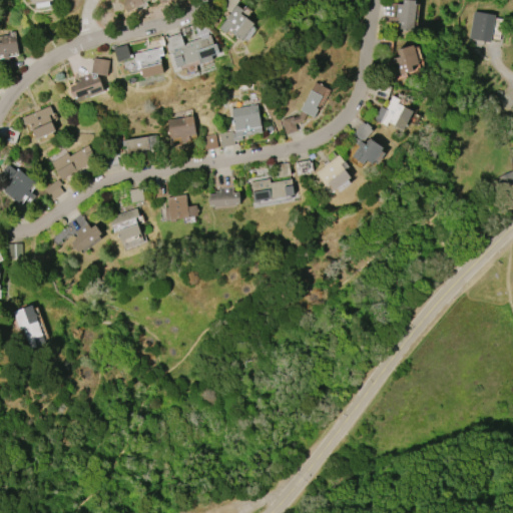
[(54,0),(51,1),(52,7),(37,9),(36,4),(33,5),(32,0),(54,0)]
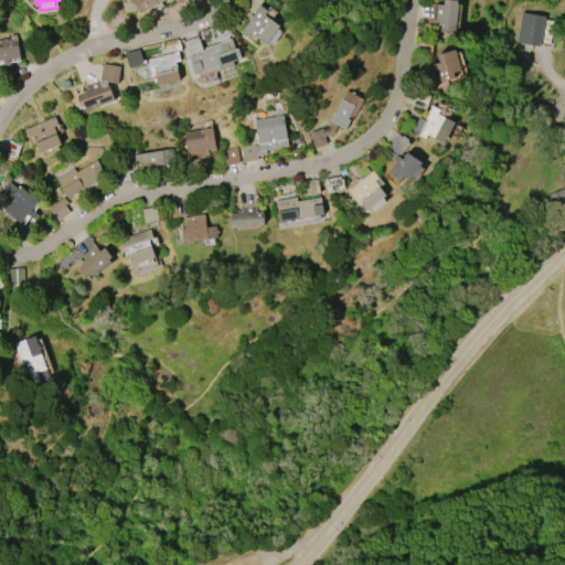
[(180,0),(182,3),(179,6),(176,0),(164,0),(140,13),(135,4),(139,3),(137,0),(180,0)]
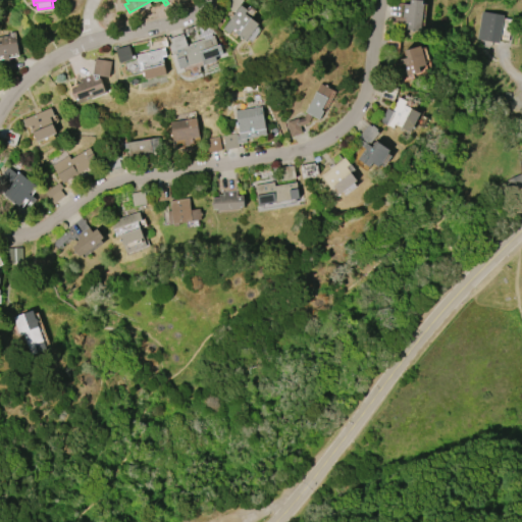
[(225,0),(244,0),(241,5),(247,9),(245,13),(258,23),(245,41),(231,31),(228,35),(220,29),(231,13),(221,6),(225,0)]
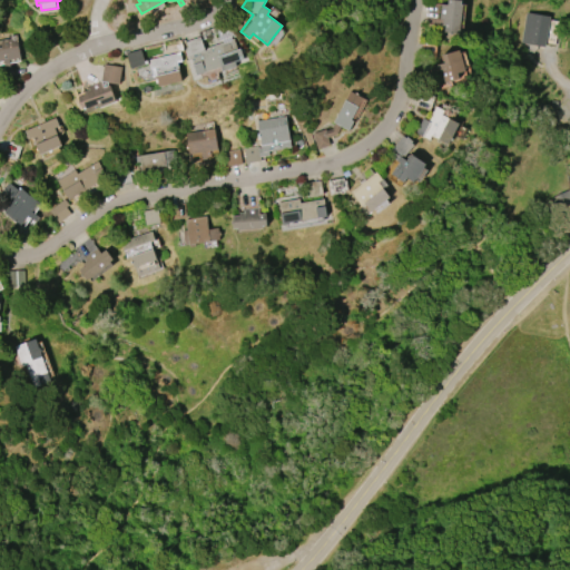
[(463,6),(459,35),(441,32),(442,21),(440,20),(442,3),(448,5),(448,0),(455,0),(462,1),(462,6),(463,6)]
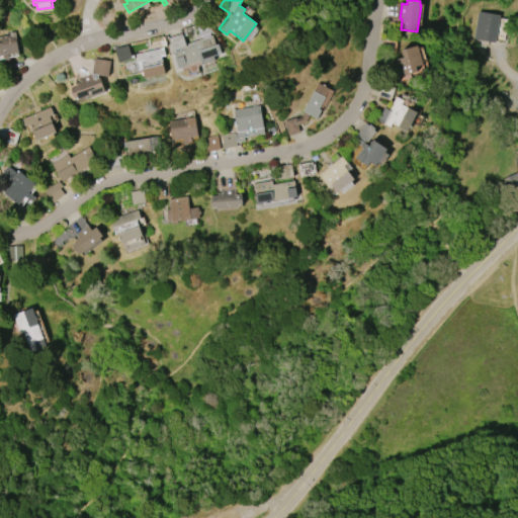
[(501,15),(496,42),(475,39),(479,11),(501,15)]
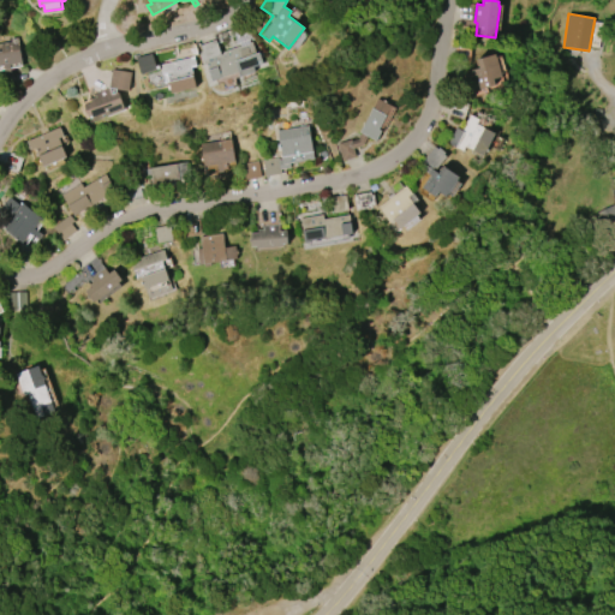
[(0,43),(12,42),(11,37),(18,36),(23,66),(11,69),(12,73),(6,75),(5,70),(0,70),(0,43)]
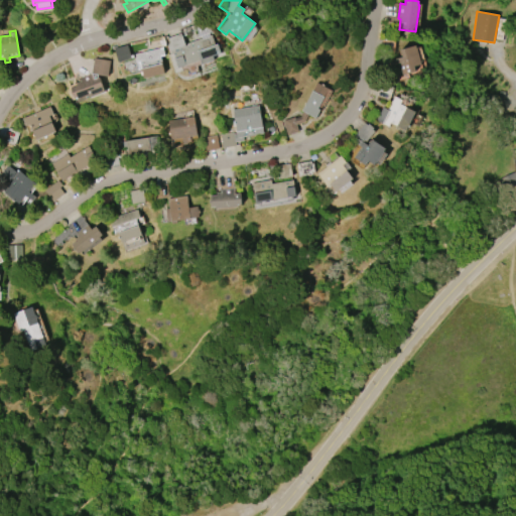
[(217,54),(179,68),(169,38),(181,33),(185,44),(211,35),(217,54)]
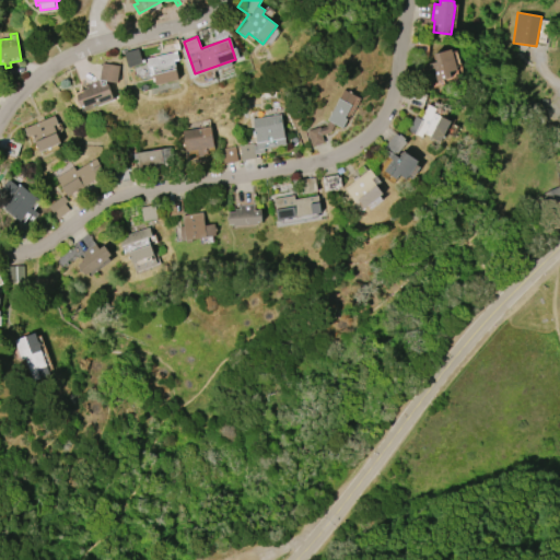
[(125,54),(139,49),(142,61),(177,51),(179,60),(175,62),(179,80),(156,85),(152,68),(148,68),(147,62),(128,68),(125,54)]
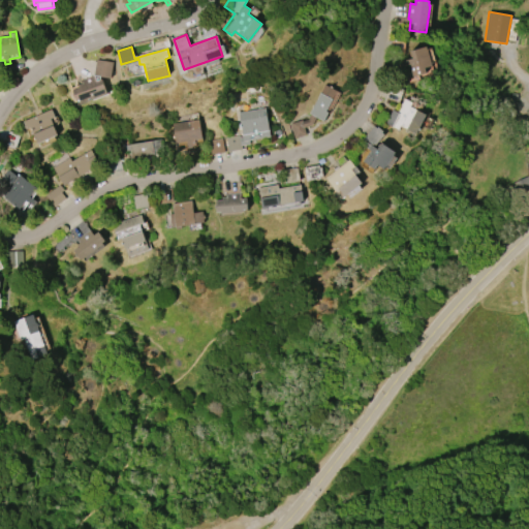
[(428,48),(433,65),(425,67),(427,73),(411,78),(406,60),(412,58),(411,52),(428,48)]
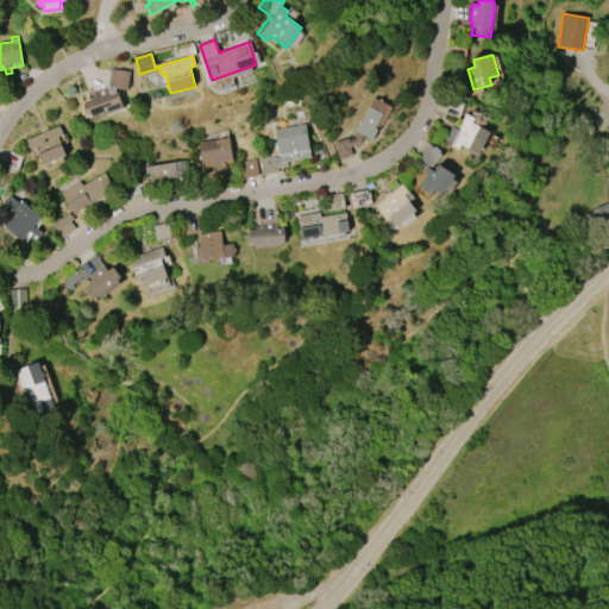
[(124,108),(90,121),(83,101),(92,99),(92,95),(95,94),(94,90),(110,85),(112,67),(130,69),(127,89),(117,88),(115,90),(124,108)]
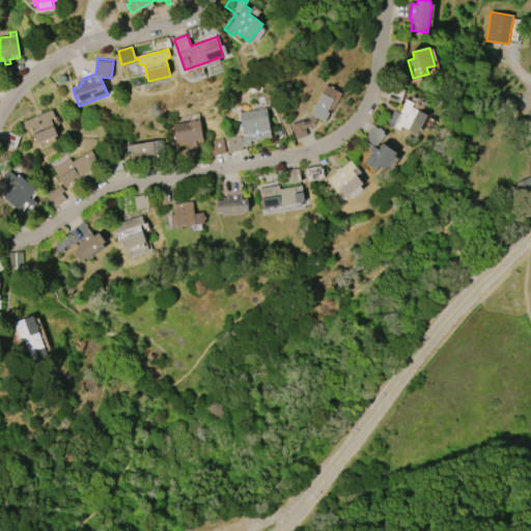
[(326,83),(340,90),(329,112),(331,113),(326,122),(317,118),(313,127),(306,129),(305,136),(294,140),(289,126),(308,119),(326,83)]
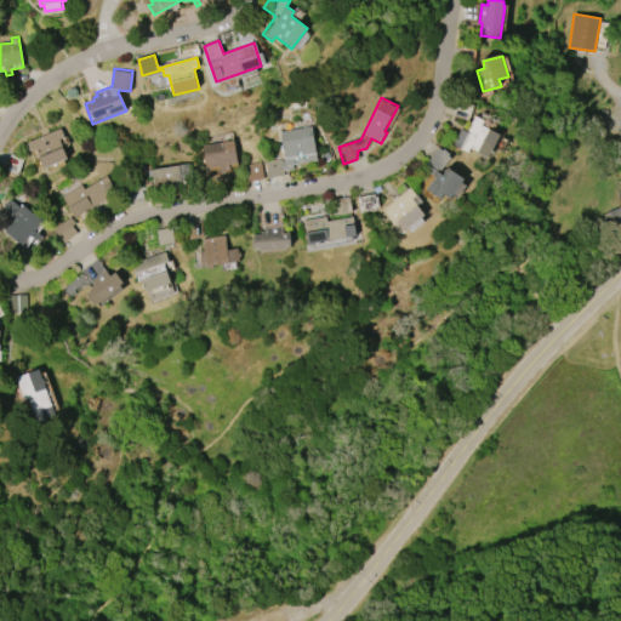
[(459,147),(476,117),(489,124),(486,127),(500,135),(486,160),(474,154),(476,151),(469,148),(468,152),(459,147)]
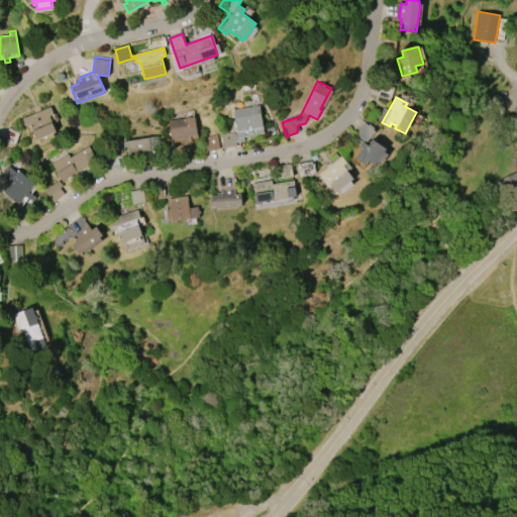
[(234,110),(261,105),(266,133),(244,137),(245,140),(235,142),(236,145),(224,148),(222,134),(237,132),(234,110)]
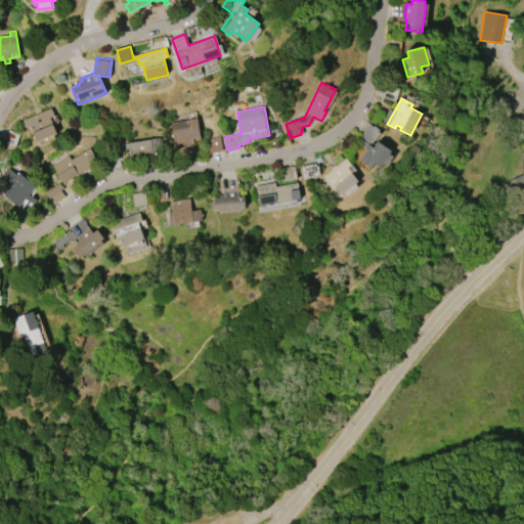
[(24,120),(51,108),(55,117),(51,118),(57,134),(38,142),(31,127),(27,128),(24,120)]
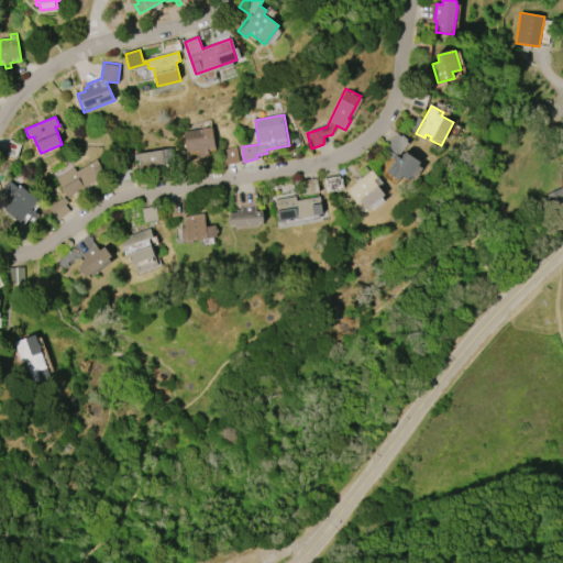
[(185,132),(212,128),(217,152),(208,153),(209,155),(206,156),(207,157),(200,158),(200,154),(188,156),(185,132)]
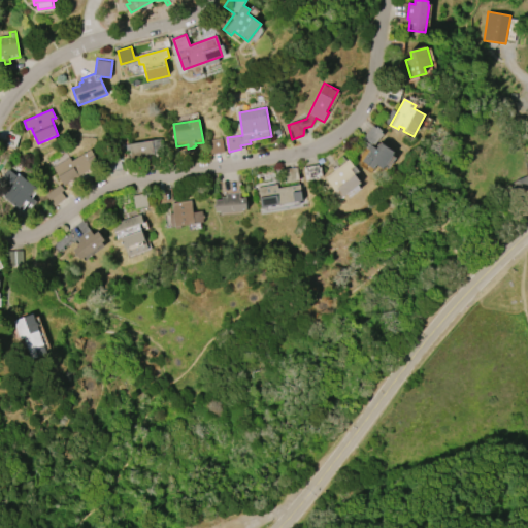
[(360,142),(374,126),(376,128),(377,126),(387,134),(381,141),(395,154),(383,168),(377,164),(373,169),(363,161),(369,152),(360,142)]
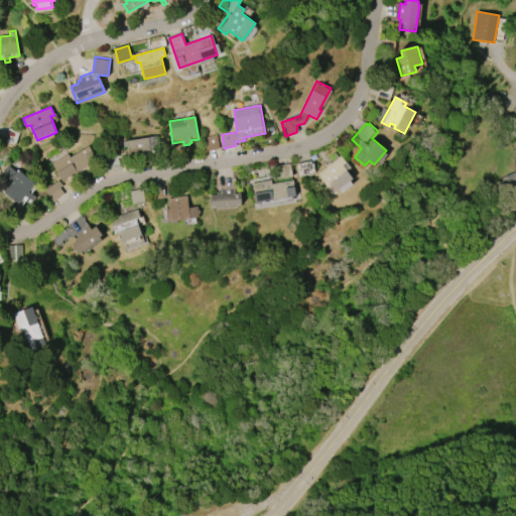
[(127,141),(148,137),(150,150),(137,152),(138,155),(129,157),(127,141)]
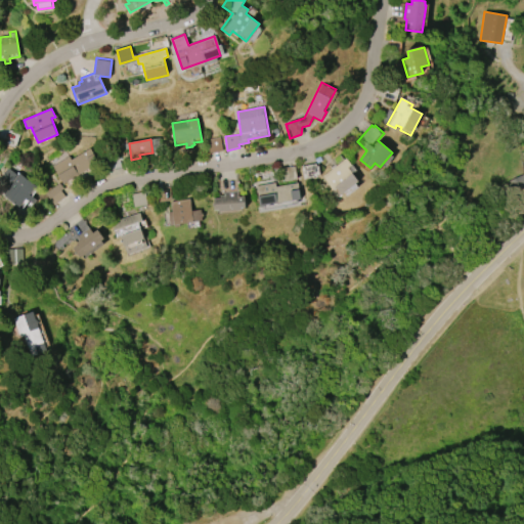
[(53,167),(70,157),(72,160),(90,149),(100,167),(70,186),(67,182),(63,184),(53,167)]
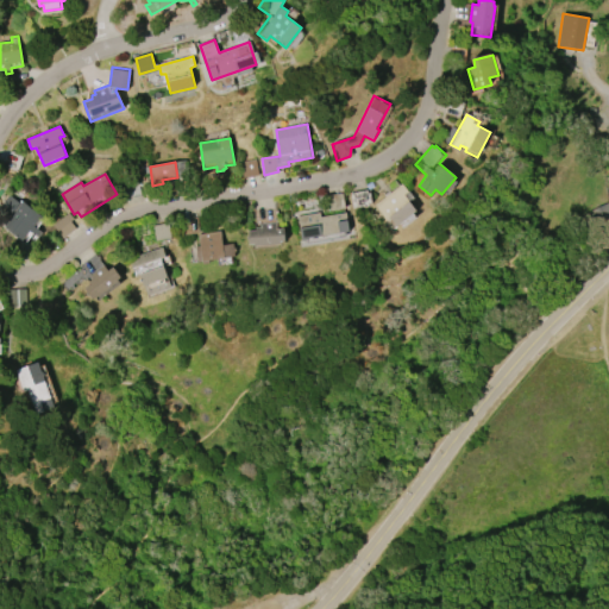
[(375,206),(391,193),(387,187),(395,180),(400,186),(402,184),(414,199),(410,202),(416,211),(414,213),(418,218),(397,234),(375,206)]
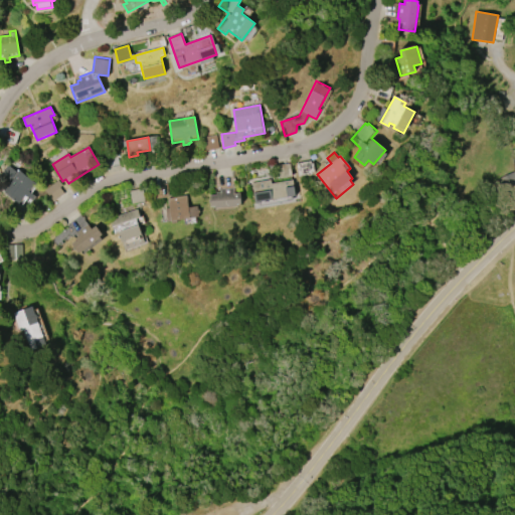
[(297,163),(299,176),(314,174),(312,161),(297,163)]
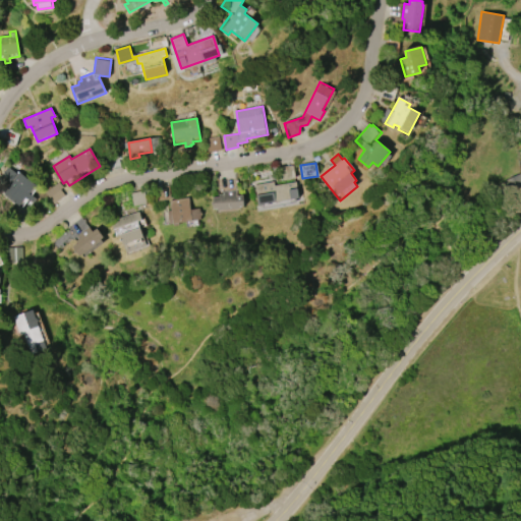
[(284,177),(294,176),(293,165),(282,166),(284,177)]
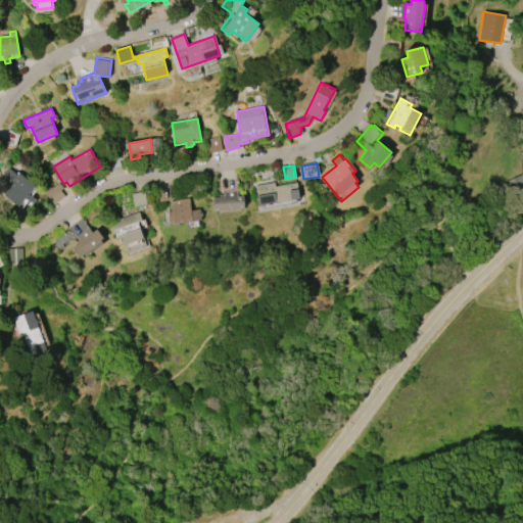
[(2,176),(9,168),(17,174),(18,172),(36,186),(30,194),(36,199),(33,203),(28,200),(21,208),(4,195),(7,190),(5,189),(7,187),(2,176)]
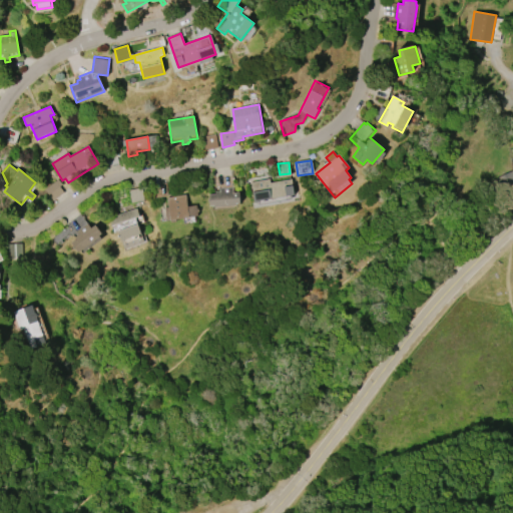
[(251,182),(271,178),(272,182),(293,178),(296,194),(255,202),(251,182)]
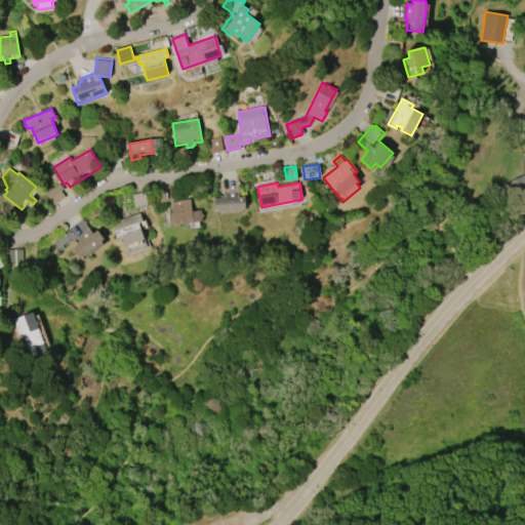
[(226,193),(240,192),(240,197),(246,197),(247,210),(219,212),(218,210),(215,210),(214,199),(220,199),(220,196),(226,196),(226,193)]
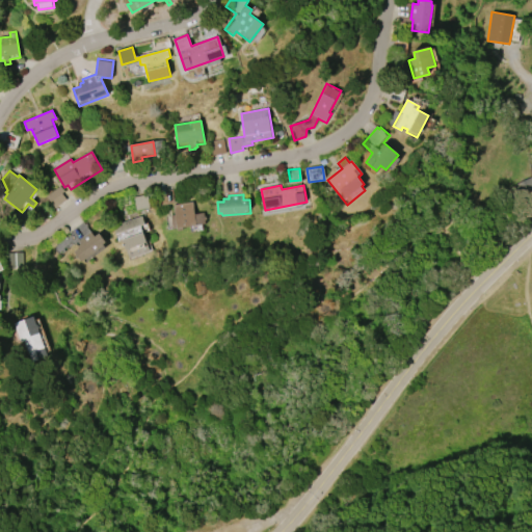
[(136,209),(148,209),(147,196),(135,196),(136,209)]
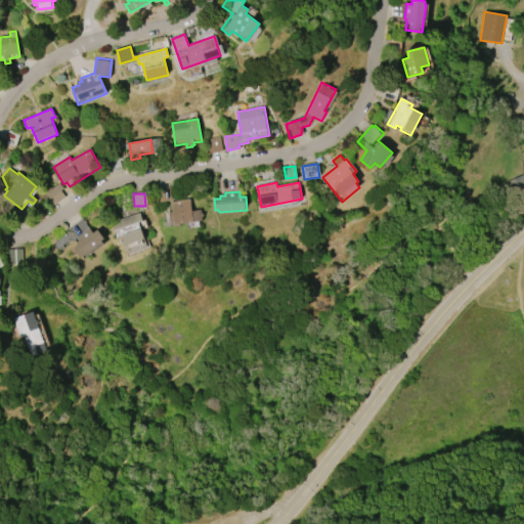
[(171,202),(191,199),(194,222),(171,225),(169,213),(173,212),(171,202)]
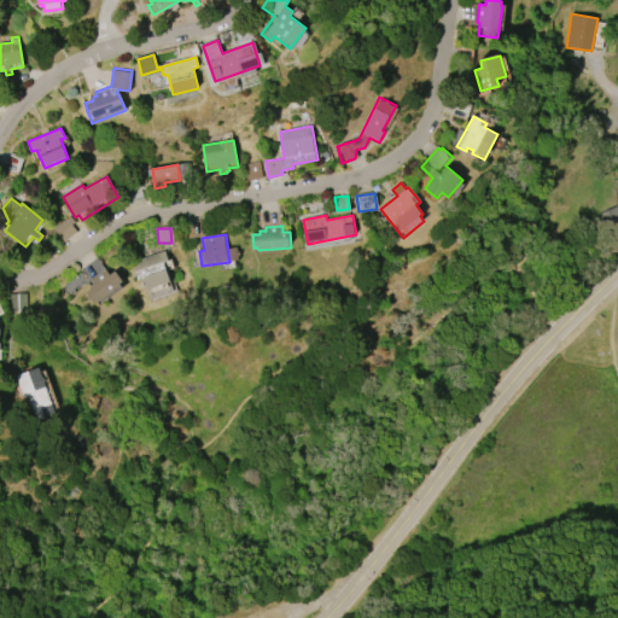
[(132,262),(164,250),(168,261),(164,262),(174,292),(150,301),(143,280),(138,281),(132,262)]
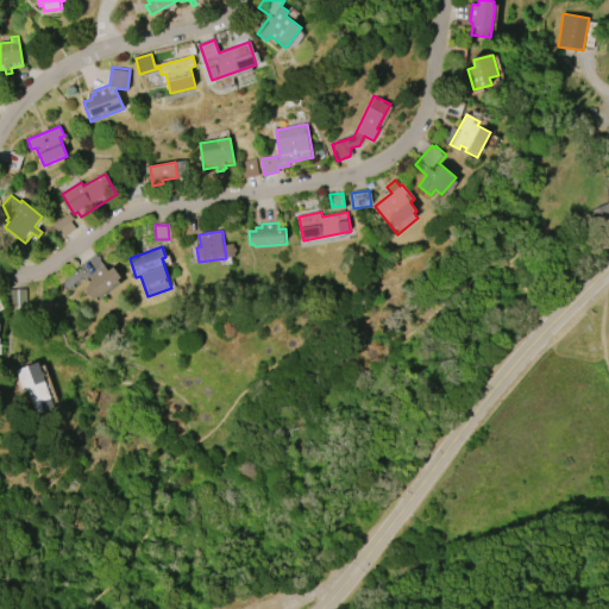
[(119,281),(96,299),(95,297),(93,299),(85,288),(90,283),(89,281),(93,278),(92,276),(105,265),(108,270),(113,267),(120,277),(118,280),(119,281)]
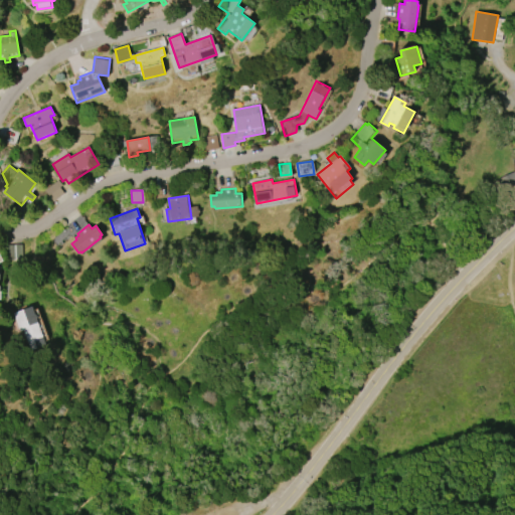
[(8,260),(21,259),(21,245),(8,245),(8,260)]
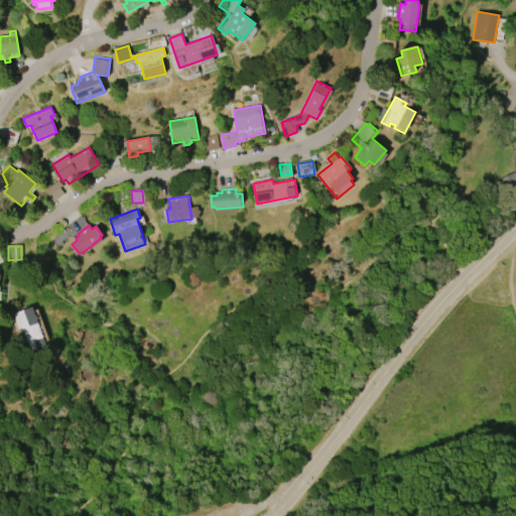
[(20,332),(14,313),(32,306),(46,347),(31,352),(23,331),(20,332)]
